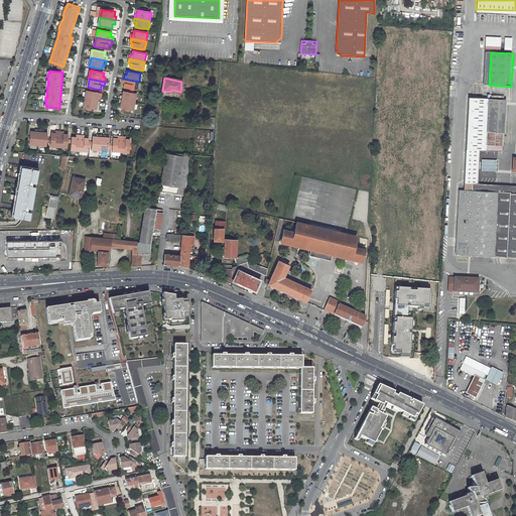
[(139,82),(123,79),(123,83),(125,84),(124,88),(129,89),(134,90),(137,90),(139,82)]
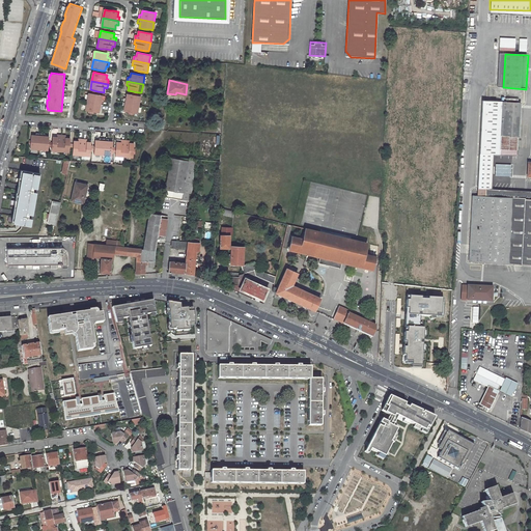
[(92,93),(89,92),(88,102),(104,105),(105,100),(102,100),(103,95),(98,94),(92,93)]
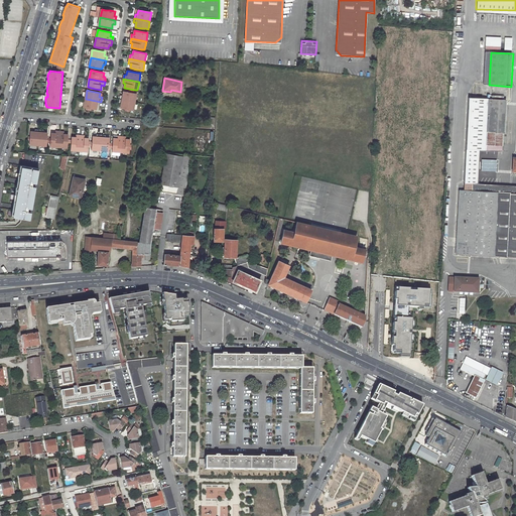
[(120,99),(135,102),(136,94),(133,93),(129,92),(124,91),(123,96),(120,95),(120,99)]
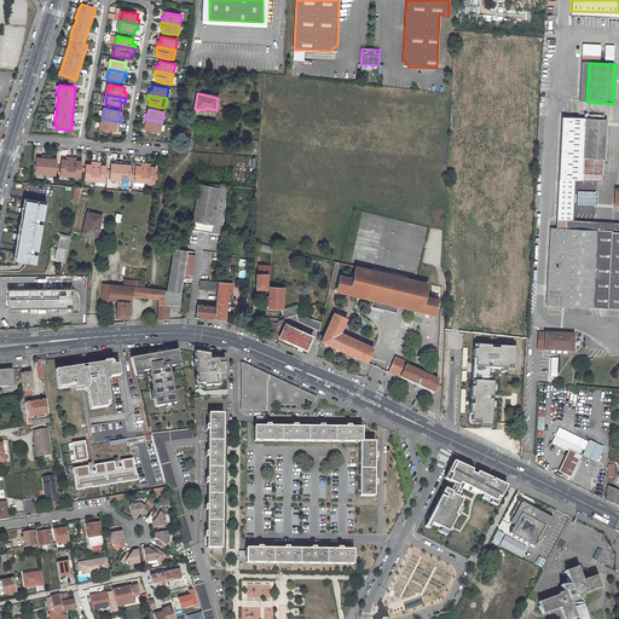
[(557,214),(573,215),(574,181),(578,117),(563,117),(557,214)]
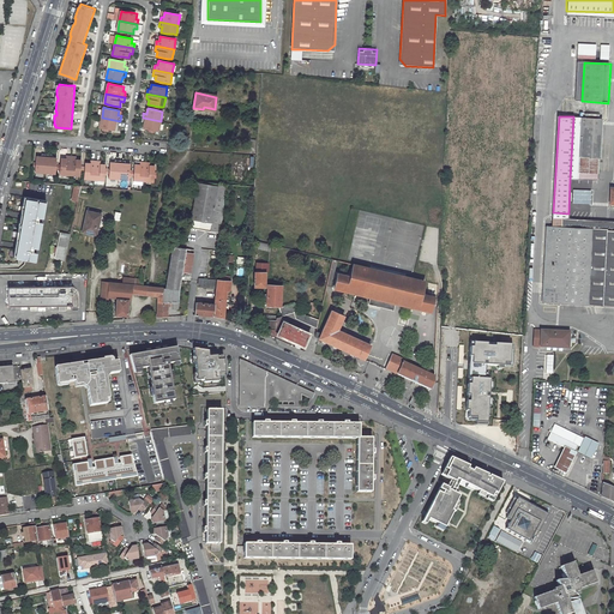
[(602,119),(573,116),(570,180),(599,180),(602,119)]
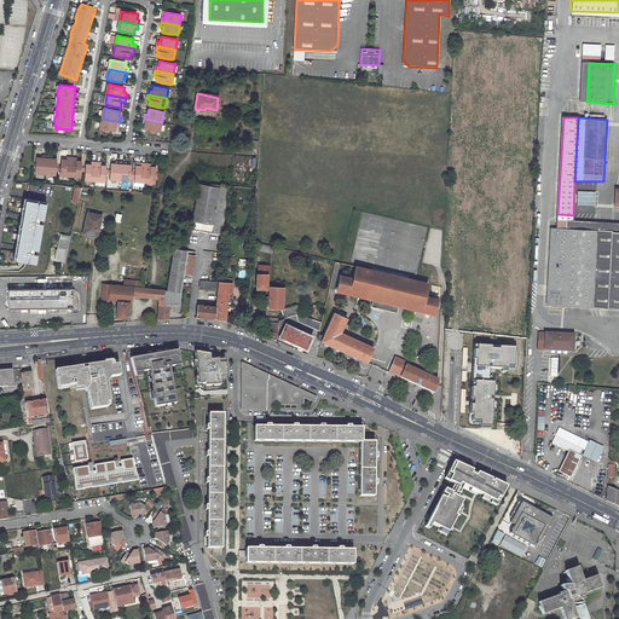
[(121,122),(103,119),(100,128),(104,129),(110,131),(116,132),(117,126),(120,127),(121,122)]
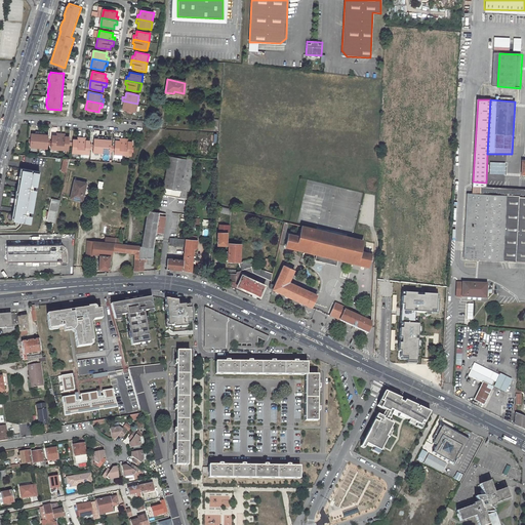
[(137,104),(122,101),(121,105),(123,106),(122,110),(128,111),(132,112),(135,112),(137,104)]
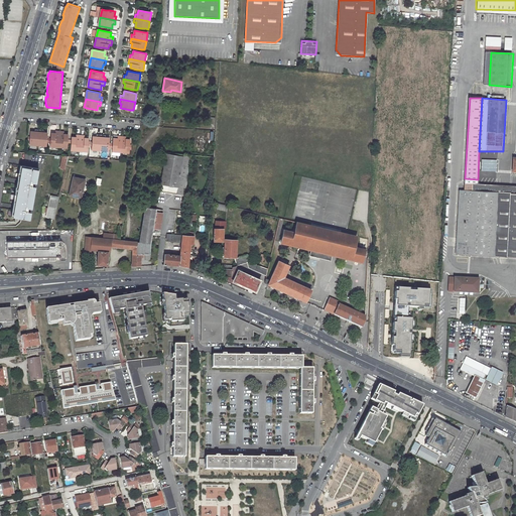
[(39,145),(40,129),(36,129),(35,131),(31,131),(31,136),(30,141),(30,144),(39,145)]
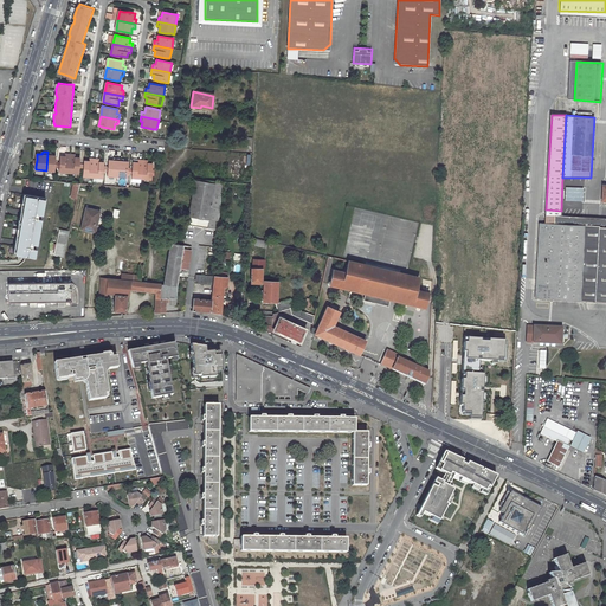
[(52,153),(47,152),(46,171),(56,172),(56,167),(57,162),(57,155),(52,155),(52,153)]
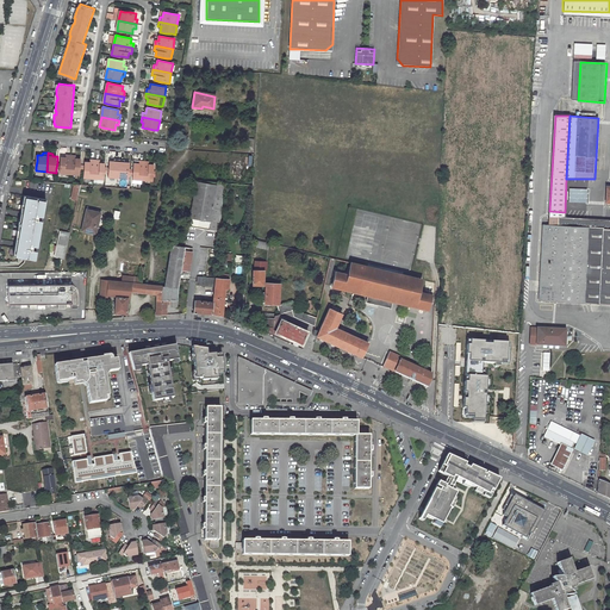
[(70,174),(72,155),(67,155),(67,157),(61,157),(61,163),(61,169),(60,173),(70,174)]
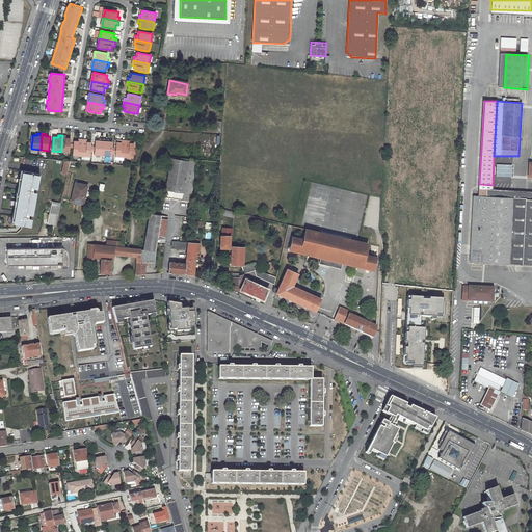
[(67,135),(62,135),(61,152),(70,152),(71,149),(71,143),(72,138),(67,138),(67,135)]
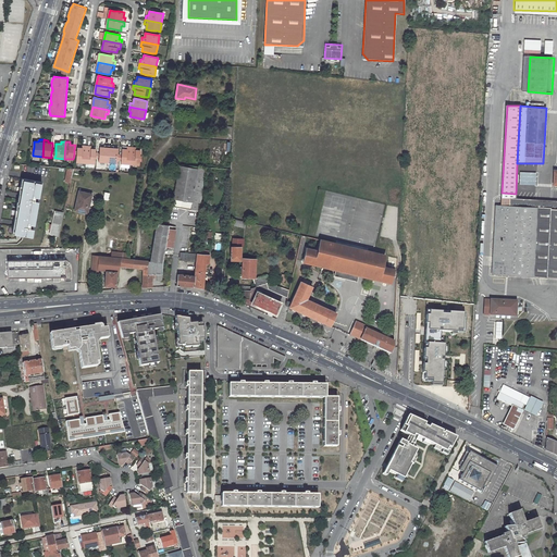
[(109,162),(110,145),(106,145),(106,147),(100,147),(100,152),(99,158),(99,161),(109,162)]
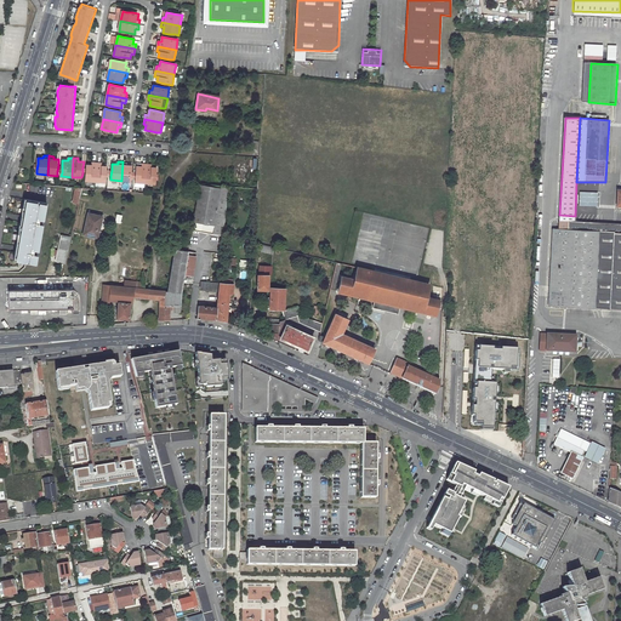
[(127,163),(123,161),(121,181),(131,182),(131,178),(132,172),(132,166),(127,165),(127,163)]
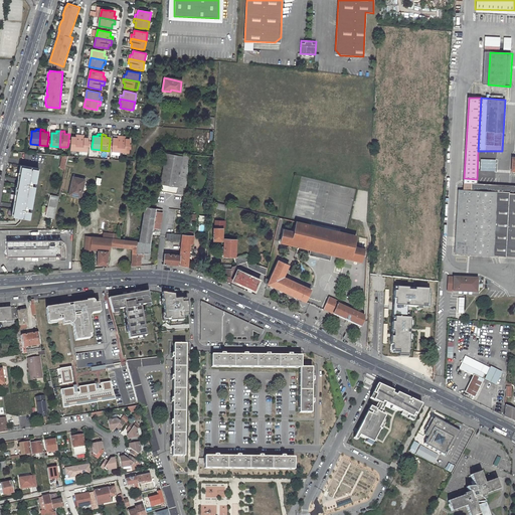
[(79,150),(80,135),(76,135),(76,137),(72,137),(71,140),(71,144),(71,150),(79,150)]
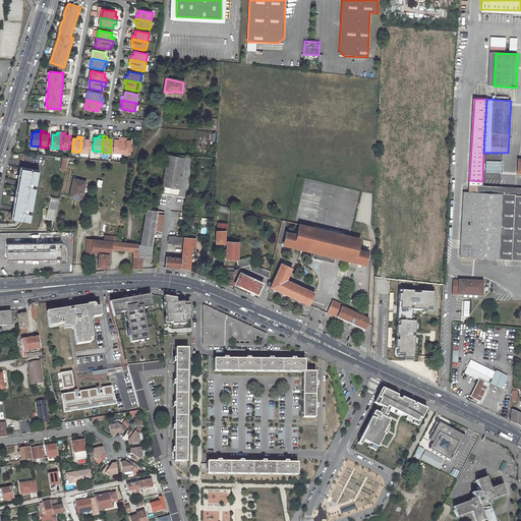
[(87,136),(81,136),(80,152),(90,153),(90,148),(91,142),(91,139),(85,139),(87,136)]
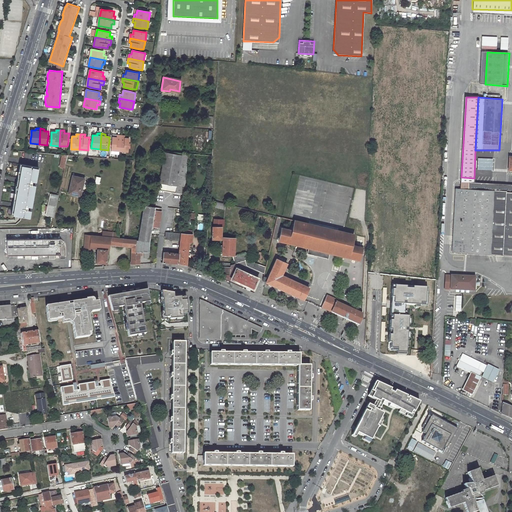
[(117,137),(112,137),(112,142),(112,147),(111,150),(120,151),(121,135),(117,135),(117,137)]
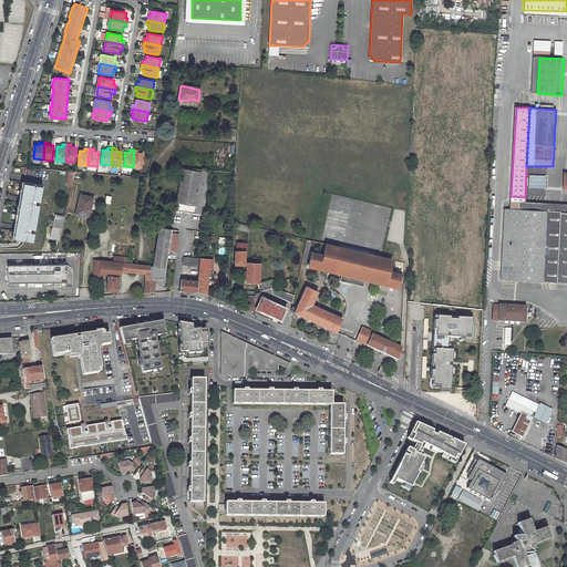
[(140,151),(134,150),(133,167),(143,167),(143,164),(143,158),(144,153),(138,153),(140,151)]
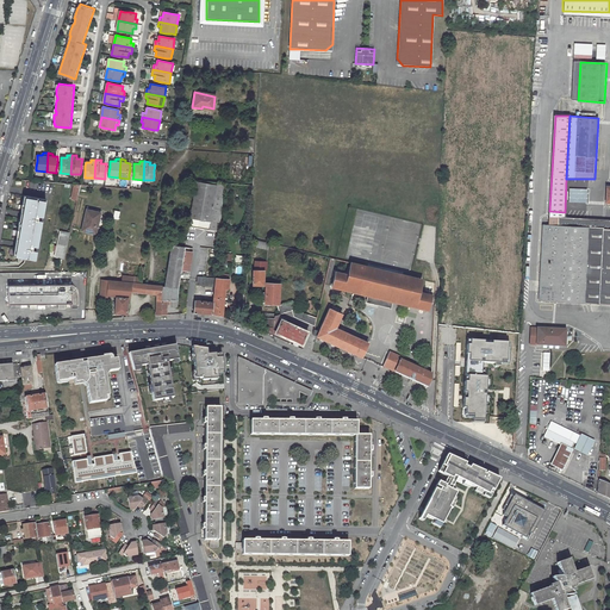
[(224,194),(224,185),(216,182),(216,185),(195,181),(188,226),(219,231),(224,194)]
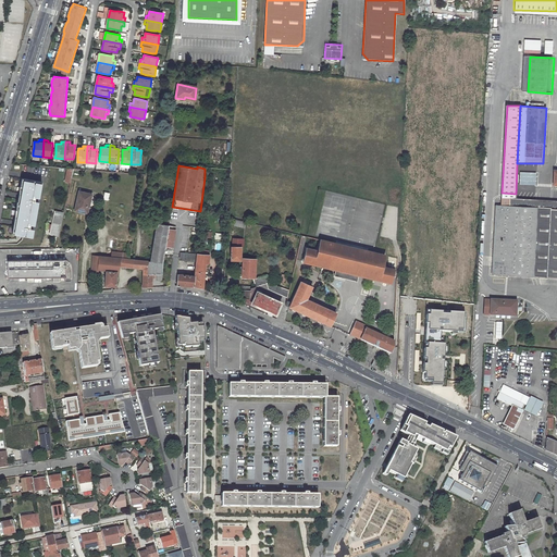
[(66,168),(64,182),(70,183),(73,169),(66,168)]
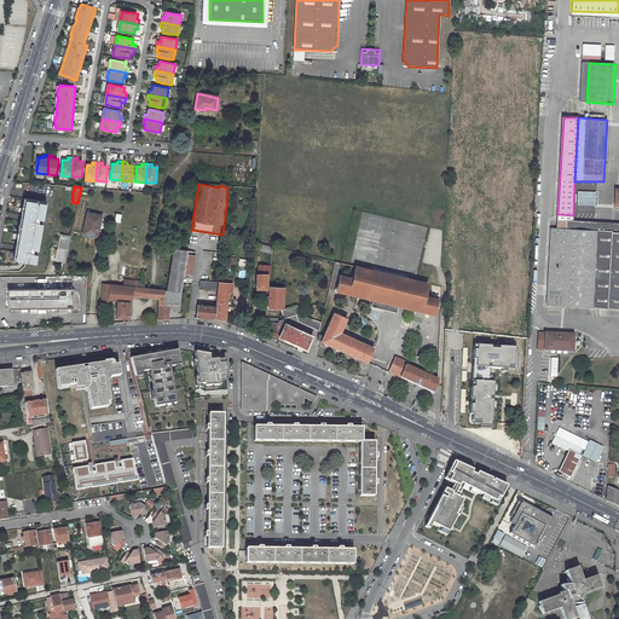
[(576,191),(576,204),(595,206),(595,191),(576,191)]
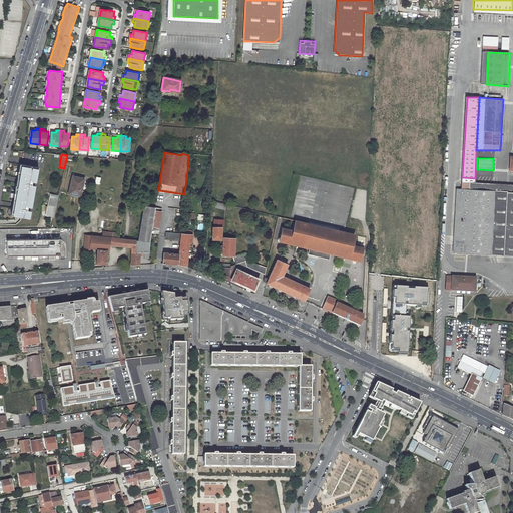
[(40,167),(21,164),(20,171),(21,172),(20,178),(18,178),(17,185),(19,186),(18,193),(16,200),(14,200),(12,215),(30,218),(31,210),(28,209),(28,206),(32,207),(36,185),(32,184),(33,181),(37,182),(40,167)]
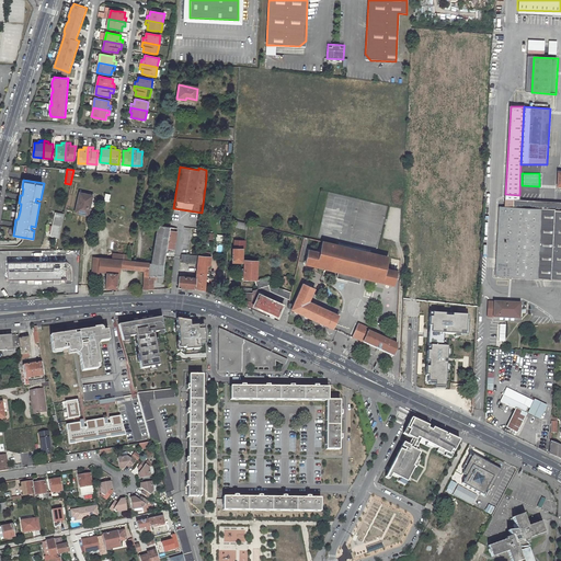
[(78,192),(73,213),(88,216),(93,195),(78,192)]
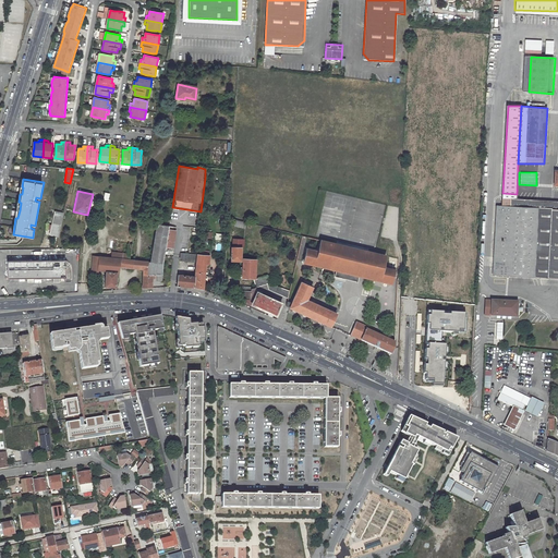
[(517,194),(502,193),(502,197),(510,198),(509,206),(497,205),(493,275),(557,277),(557,208),(516,207),(517,194)]
